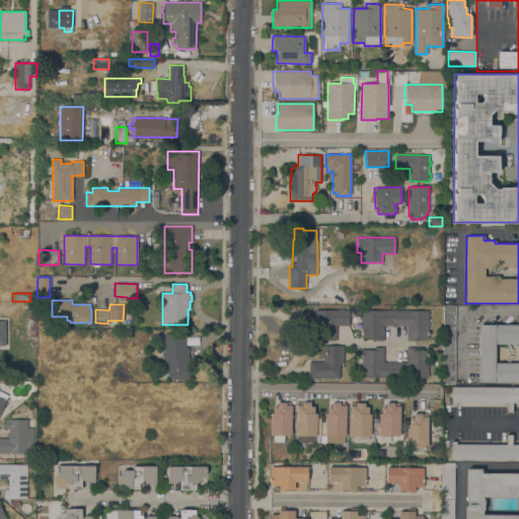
[(455,306),(454,384),(443,384),(443,306),(455,306)]
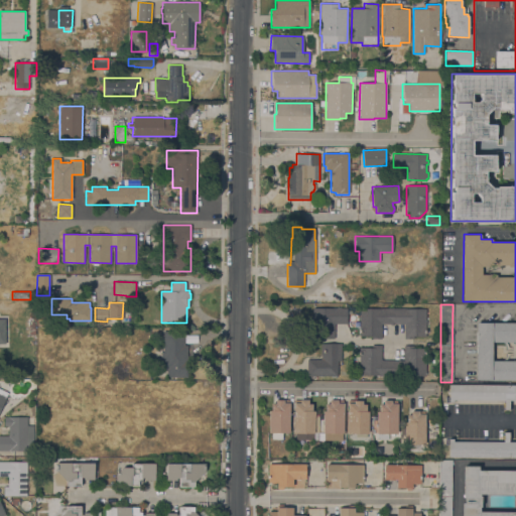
[(335,339),(325,339),(325,335),(312,335),(313,307),(347,307),(347,324),(335,324),(335,339)]
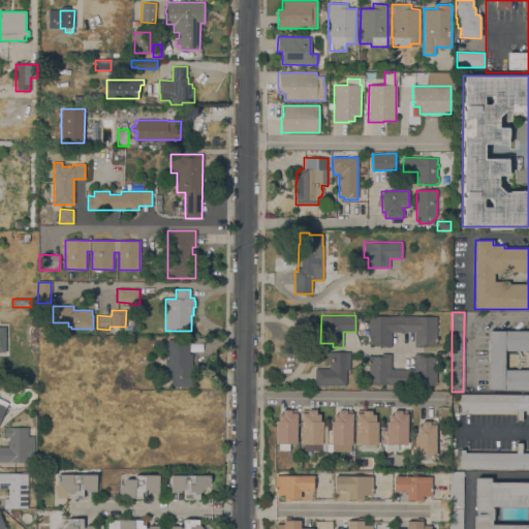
[(436,344),(425,344),(425,347),(414,347),(414,332),(391,332),(391,347),(381,347),(381,344),(369,344),(369,316),(437,316),(436,344)]
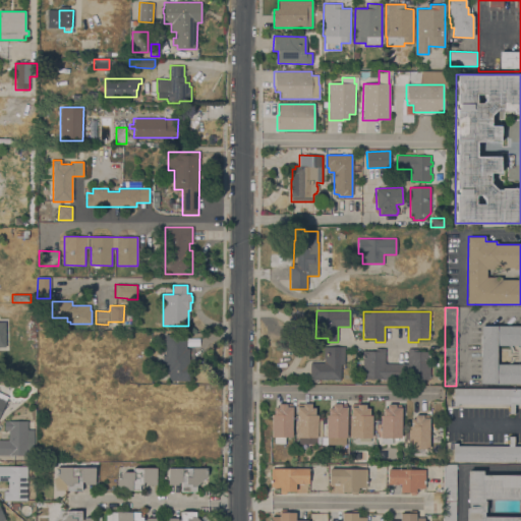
[(520,384),(480,384),(481,326),(520,326),(520,384)]
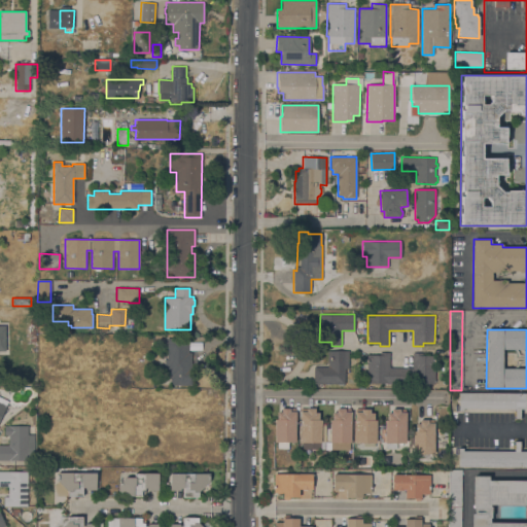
[(191,367),(192,367),(191,385),(170,385),(170,378),(167,378),(167,369),(164,369),(164,359),(167,359),(167,338),(188,339),(188,352),(191,352),(191,367)]
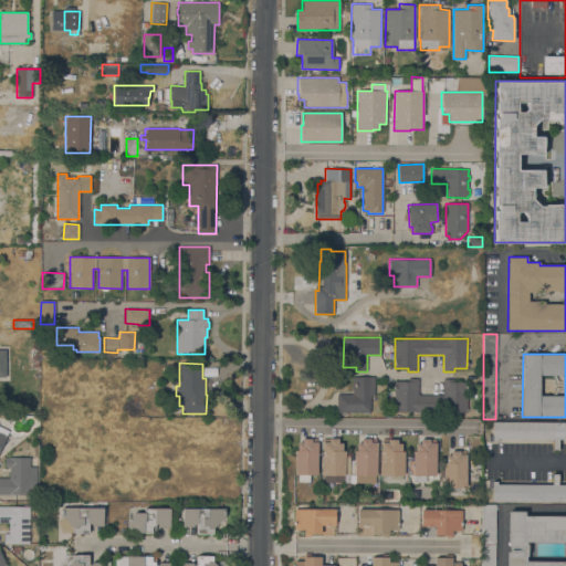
[(374,377),(374,396),(370,396),(370,412),(337,412),(337,394),(352,394),(352,377),(374,377)]
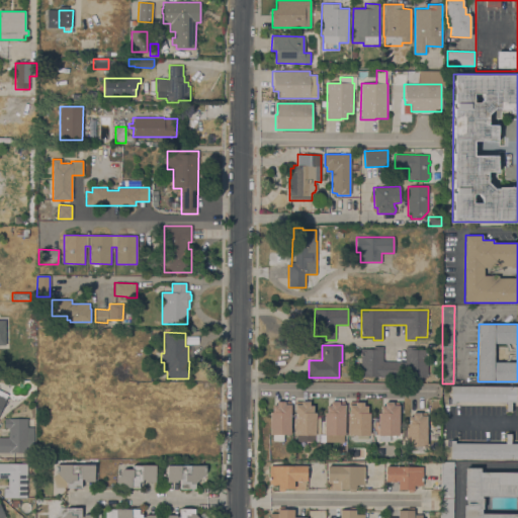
[(360,376),(361,349),(373,349),(373,346),(382,346),(382,361),(406,361),(406,347),(416,347),(416,350),(428,350),(427,377),(360,376)]
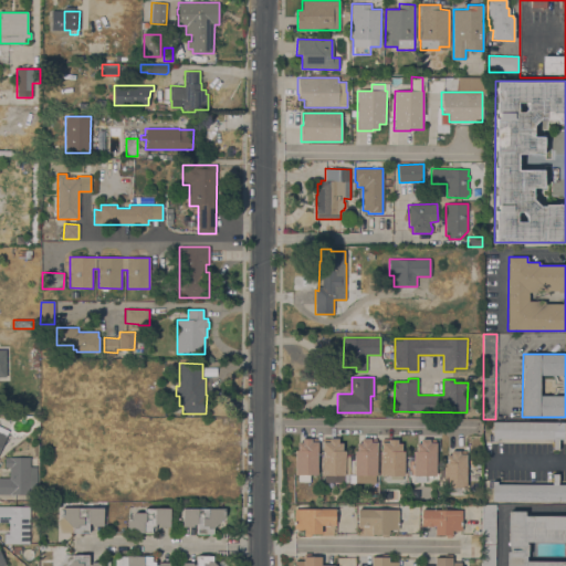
[(0,420),(7,423),(9,420),(13,422),(0,451),(0,420)]
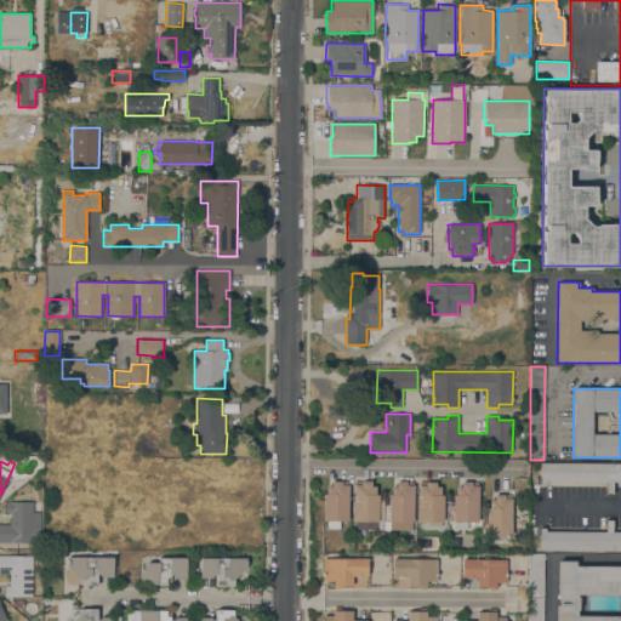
[(620,482),(613,482),(613,486),(613,494),(605,494),(605,486),(605,482),(546,482),(546,484),(540,484),(540,462),(620,462),(620,482)]
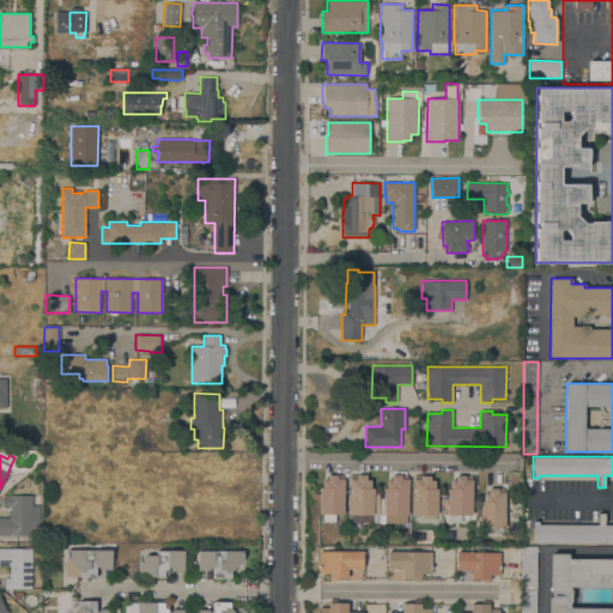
[(320,487),(322,487),(322,479),(327,479),(327,475),(344,475),(344,514),(319,514),(320,487)]
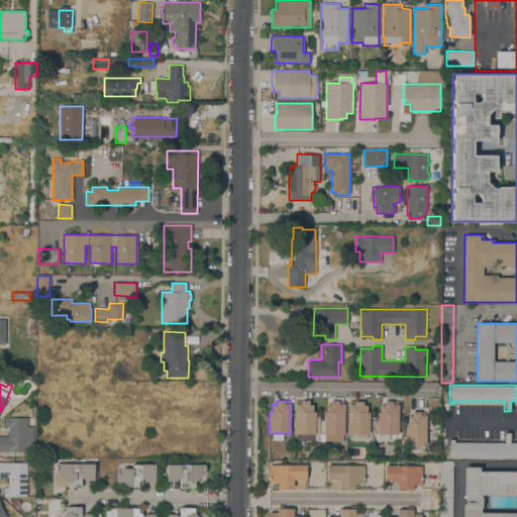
[(294,434),(295,401),(309,401),(309,405),(313,405),(313,412),(315,412),(315,434),(294,434)]
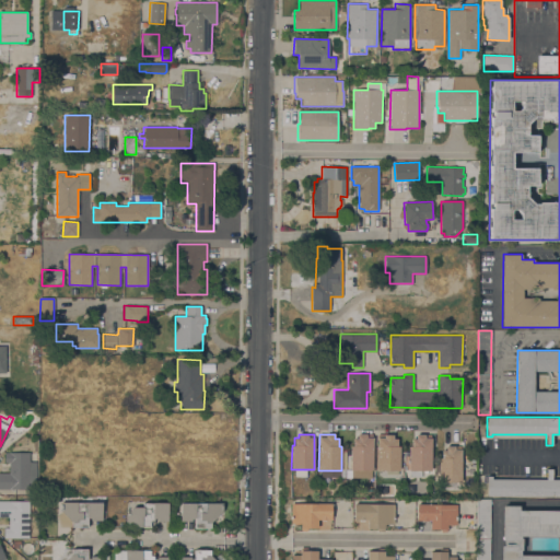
[(350,470),(350,446),(352,446),(352,439),(357,439),(357,434),(372,434),(373,470),(350,470)]
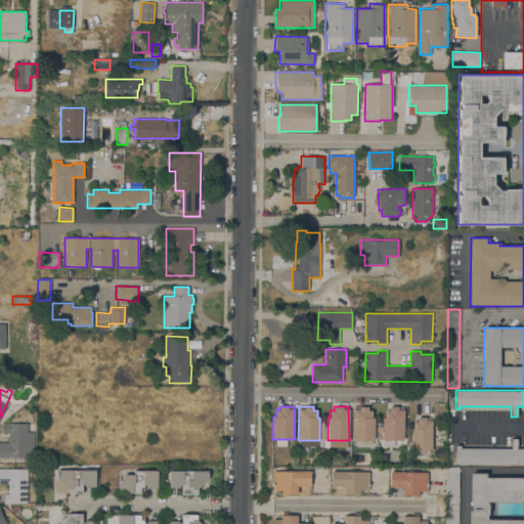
[(353,440),(353,406),(367,406),(367,410),(372,410),(372,418),(375,418),(374,422),(377,422),(377,427),(374,427),(374,440),(373,440),(373,442),(361,441),(361,440),(353,440)]
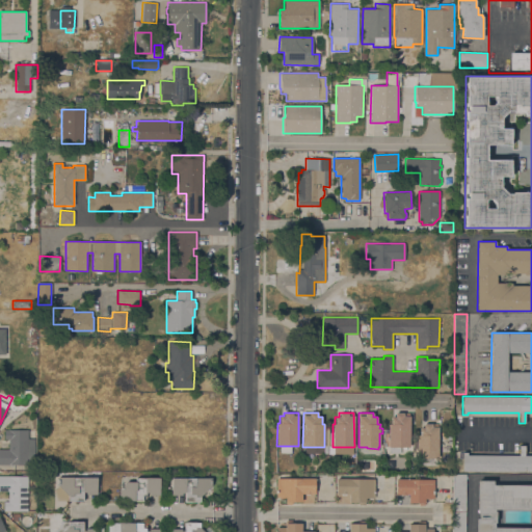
[(409,447),(389,447),(389,424),(391,424),(391,417),(395,417),(395,413),(403,413),(403,414),(409,414),(409,447)]
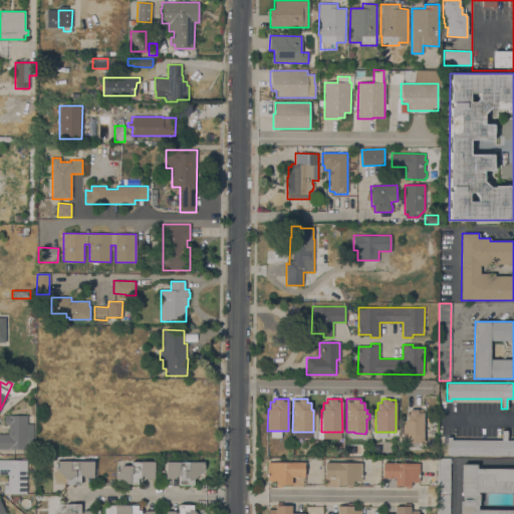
[(403,421),(405,421),(405,414),(409,414),(409,410),(424,410),(423,442),(403,442),(403,421)]
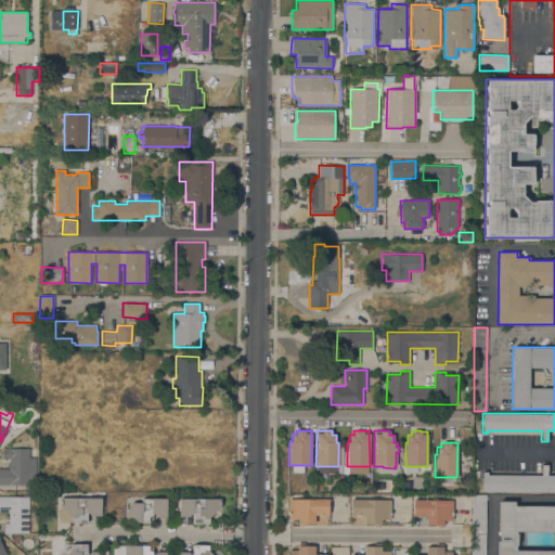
[(36,485),(0,485),(0,468),(9,468),(9,459),(4,459),(4,448),(29,448),(29,457),(36,457),(36,485)]
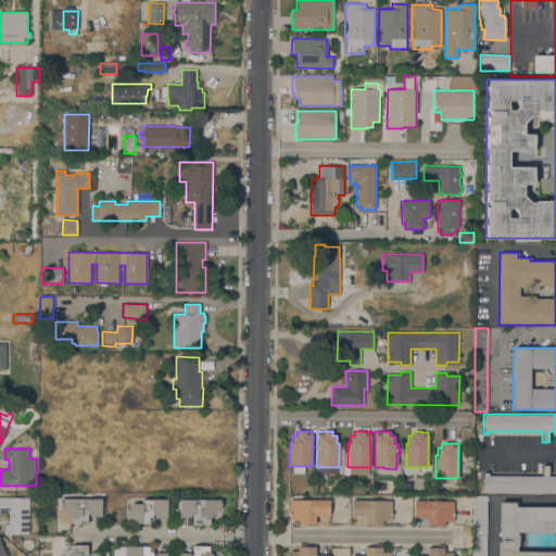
[(555,492),(483,492),(483,472),(488,472),(488,476),(542,476),(542,472),(542,466),(548,466),(548,472),(548,476),(555,476),(555,492)]
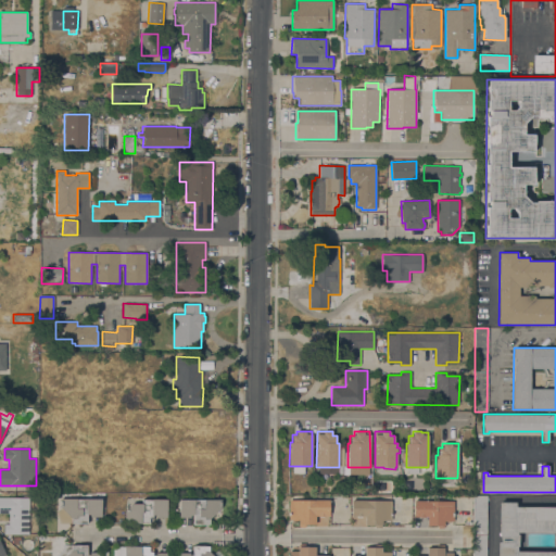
[(487,495),(487,534),(487,555),(472,555),(472,534),(474,495),(487,495)]
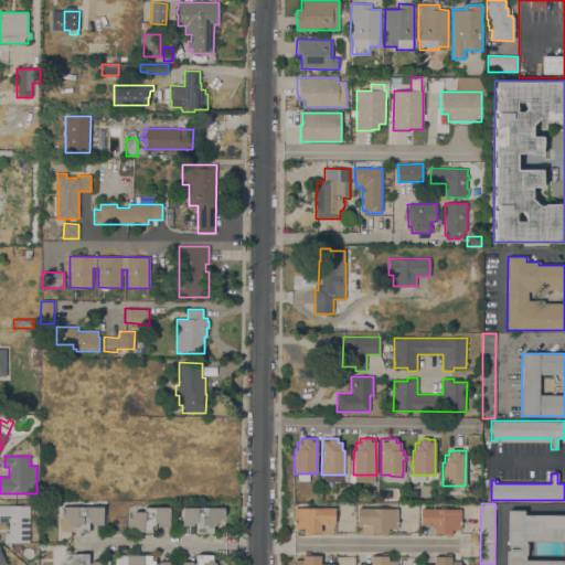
[(29,543),(4,543),(4,532),(9,532),(9,522),(0,522),(0,505),(30,505),(29,543)]
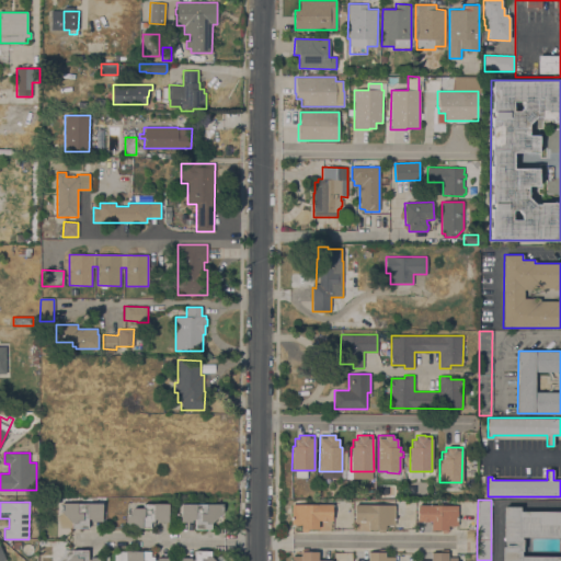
[(60,511),(60,503),(102,504),(102,522),(91,522),(91,519),(88,518),(88,528),(60,528),(57,516),(63,513),(60,511)]
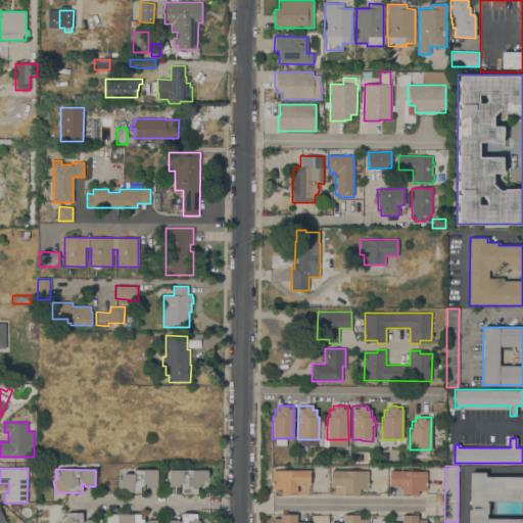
[(134,473),(134,469),(157,470),(157,486),(147,486),(147,485),(143,484),(143,488),(140,492),(117,492),(117,480),(124,473),(134,473)]
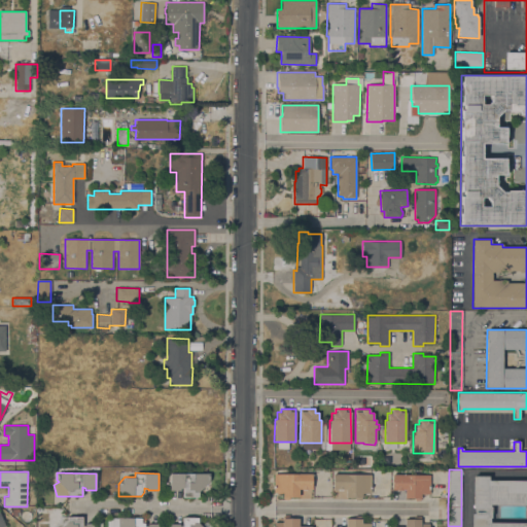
[(198,497),(183,497),(183,488),(180,488),(180,490),(170,490),(170,473),(209,473),(209,481),(198,492),(198,497)]
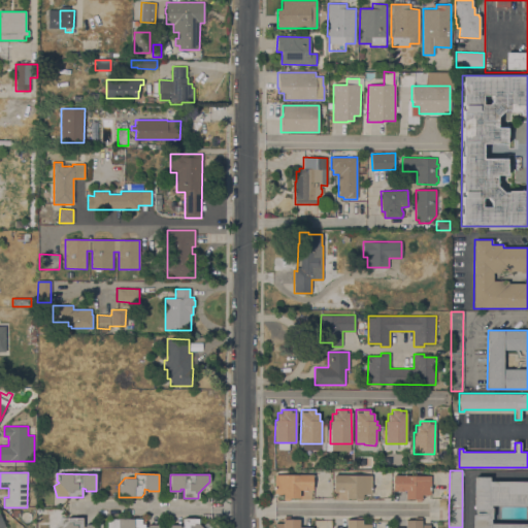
[(312,490),(300,490),(299,498),(290,498),(290,500),(284,500),(284,498),(283,498),(283,494),(274,494),(274,474),(312,474),(312,490)]
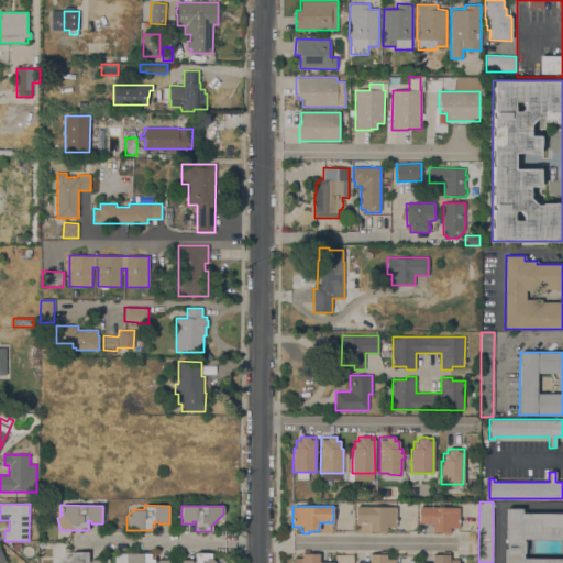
[(386,527),(386,534),(379,534),(379,531),(370,531),(370,522),(356,522),(356,507),(396,507),(396,527),(386,527)]
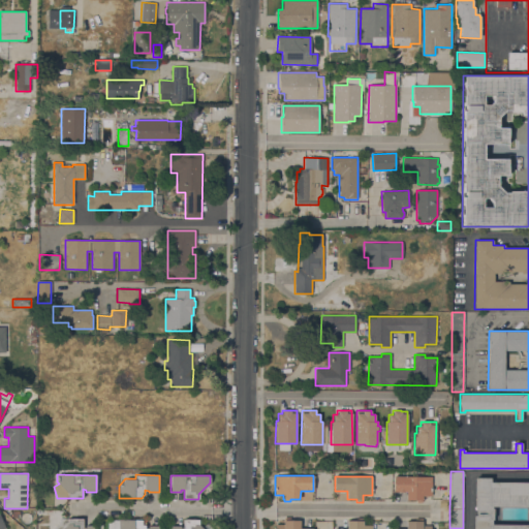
[(432,496),(423,496),(423,500),(422,500),(422,502),(416,502),(416,500),(406,500),(406,492),(394,492),(394,476),(432,476),(432,496)]
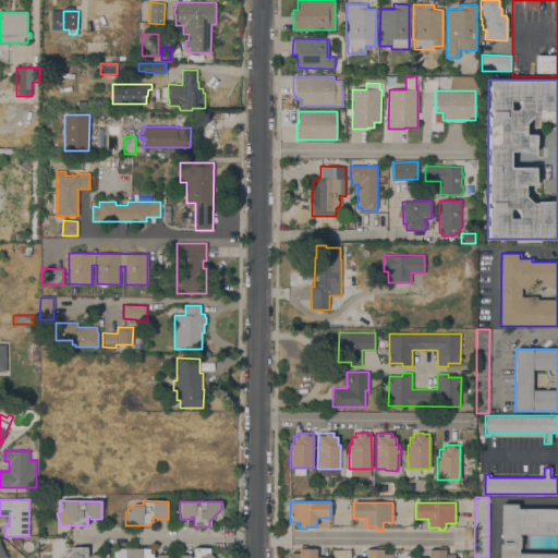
[(557,557),(499,557),(499,544),(501,544),(501,538),(500,538),(500,504),(517,504),(517,509),(557,509),(557,557)]
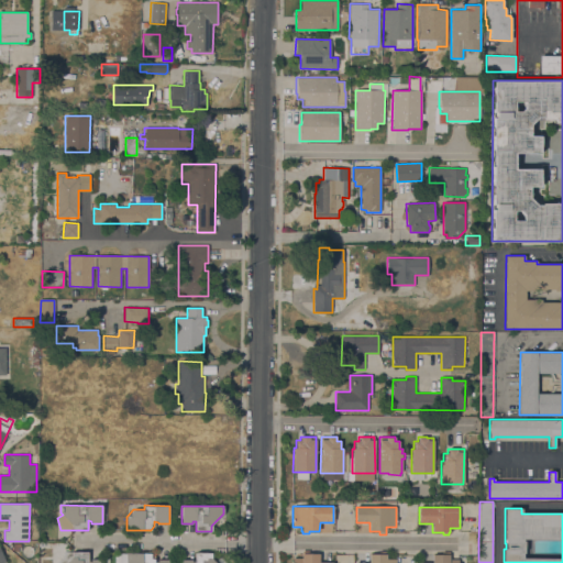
[(293,562),(293,558),(301,558),(301,551),(309,551),(309,553),(319,553),(319,562),(332,562),(293,562)]
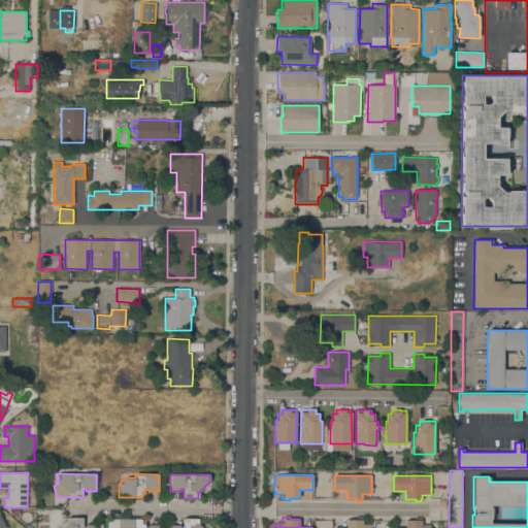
[(347,527),(347,520),(356,520),(356,517),(362,517),(362,524),(371,524),(371,527),(347,527)]
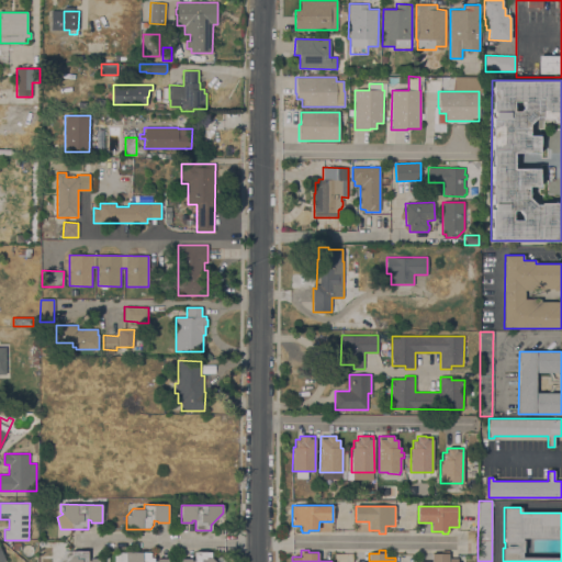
[(71,551),(88,551),(88,560),(91,560),(91,558),(102,558),(102,561),(66,561),(71,557),(71,551)]
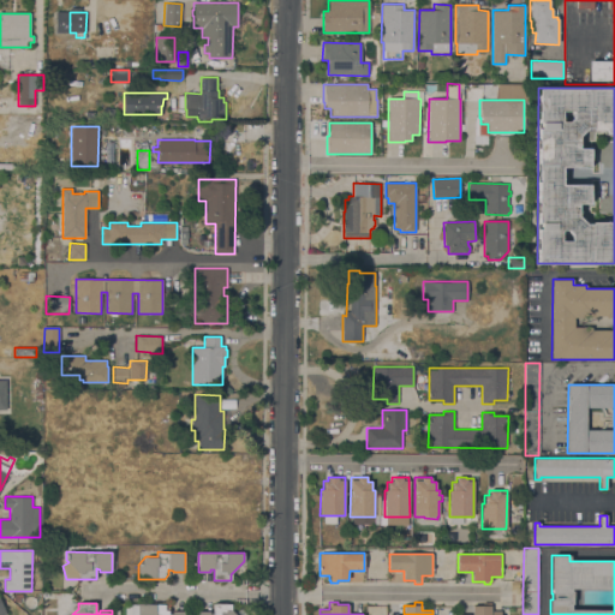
[(125,614),(125,604),(137,605),(137,604),(165,605),(168,608),(168,614),(172,614),(172,611),(184,611),(184,614),(125,614)]
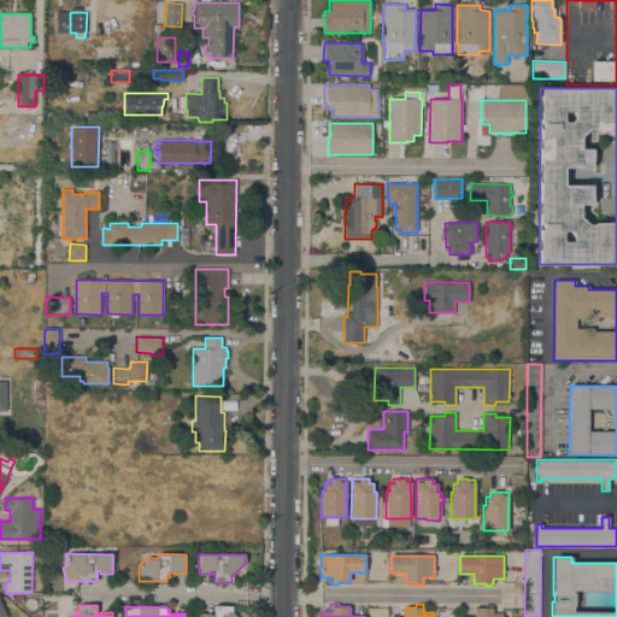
[(236,616),(198,616),(198,613),(210,613),(210,616),(215,616),(215,606),(231,606),(231,612),(236,616)]
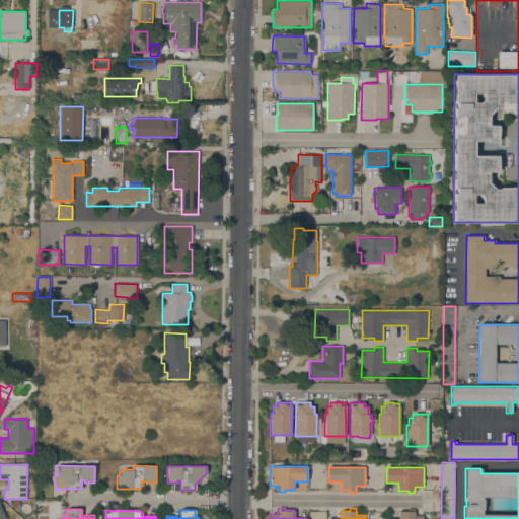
[(421,518),(422,515),(414,515),(414,511),(397,510),(396,518),(421,518)]
